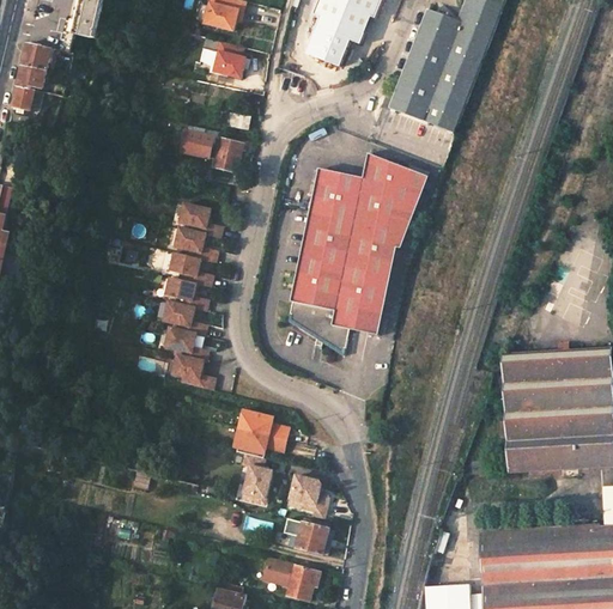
[(82,0),(76,31),(98,36),(105,0),(82,0)]
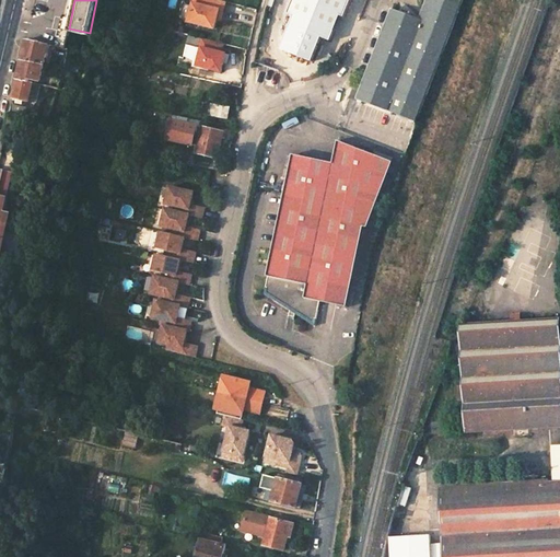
[(225,0),(193,0),(188,20),(214,26),(217,18),(219,9),(222,10),(225,0)]
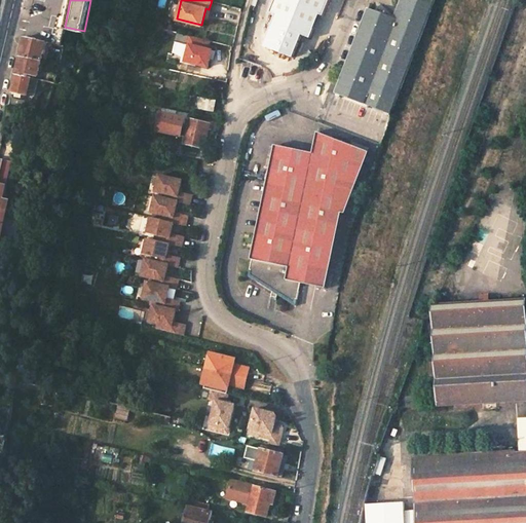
[(274,0),(270,12),(276,14),(264,46),(294,58),(302,35),(311,38),(320,14),(324,16),(330,0),(274,0)]
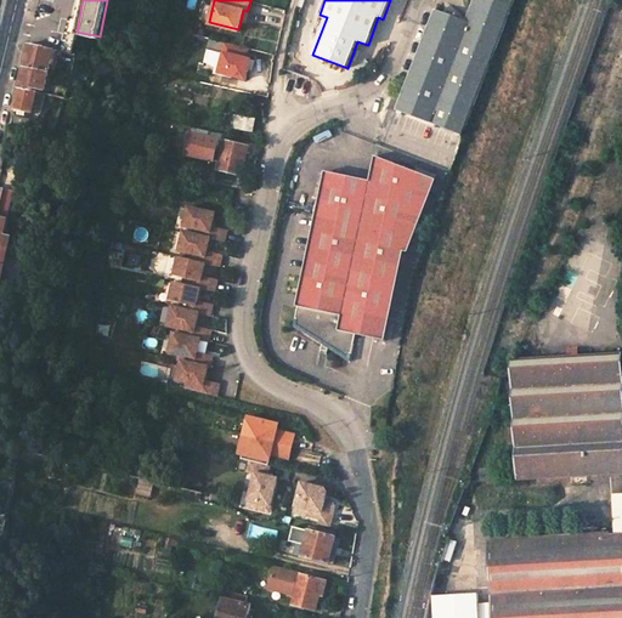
[(459,132),(512,0),(470,0),(463,18),(434,7),(396,108),(437,124),(434,135),(444,137),(445,132),(452,135),(453,130),(459,132)]
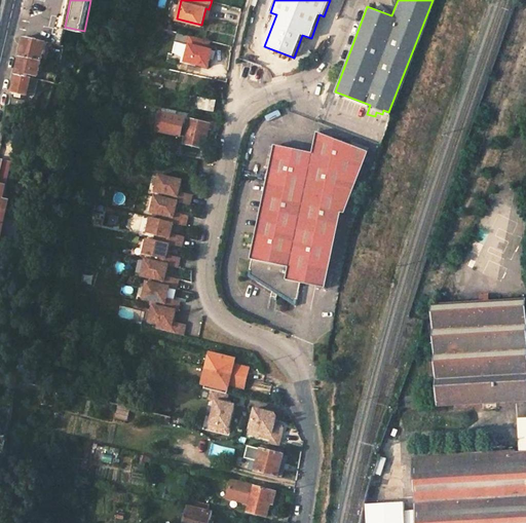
[(23,45),(21,52),(41,58),(46,39),(25,35),(23,45)]
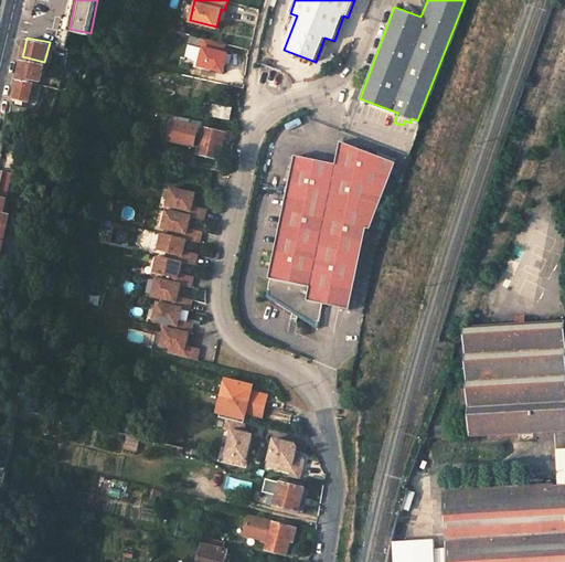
[(203,48),(200,65),(224,71),(227,53),(223,52),(225,42),(210,38),(208,48),(203,48)]
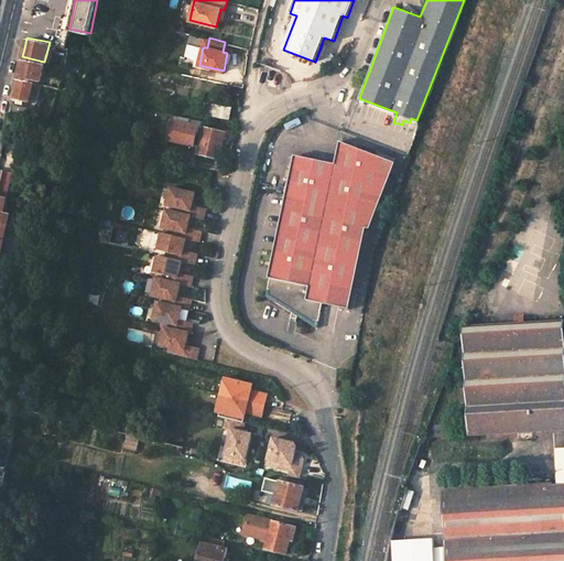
[(31,75),(41,78),(44,62),(22,56),(20,68),(18,77),(30,81),(31,75)]
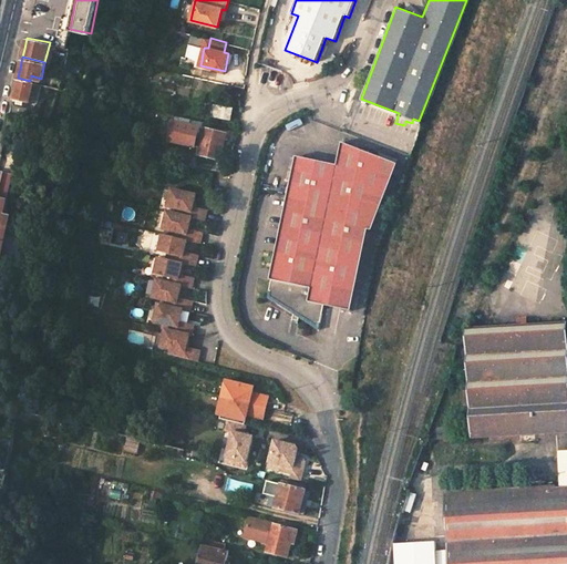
[(278,83),(284,68),(271,63),(267,75),(270,78),(269,81),(278,83)]
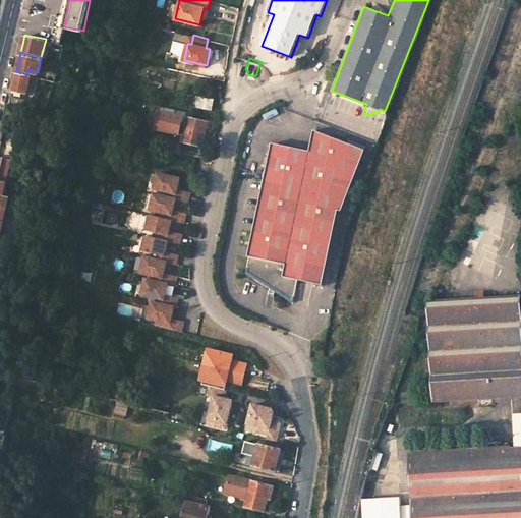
[(31,75),(27,74),(16,71),(13,89),(27,93),(27,91),(31,75)]
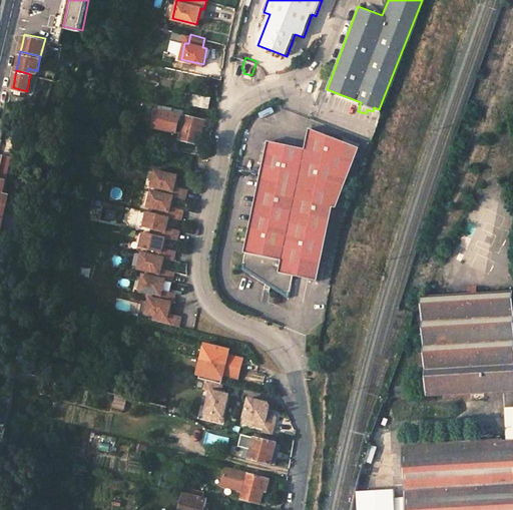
[(37,75),(30,74),(27,89),(34,91),(37,75)]
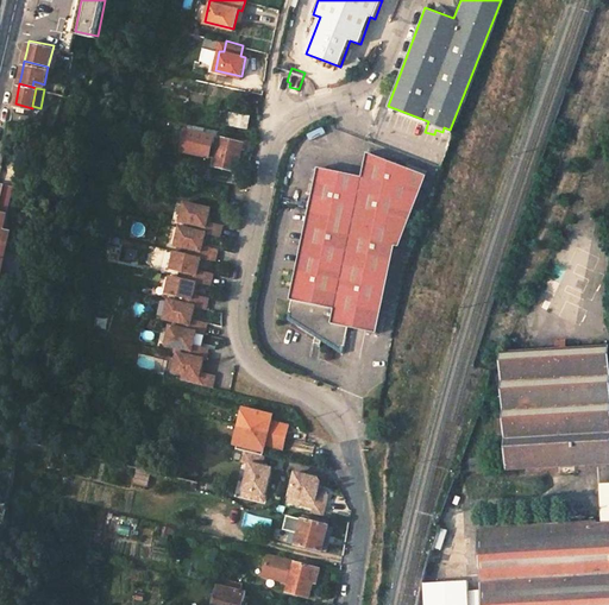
[(27,125),(30,115),(13,112),(11,121),(27,125)]
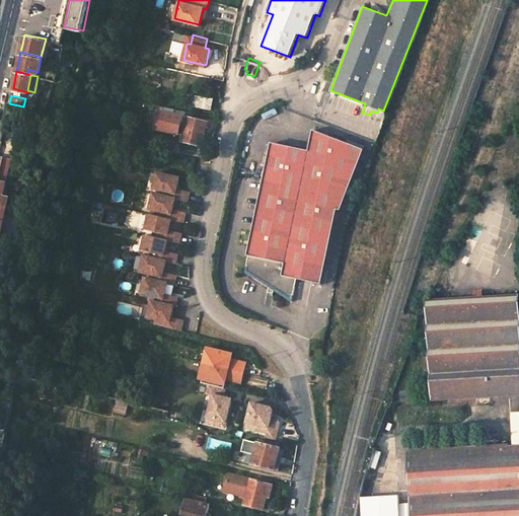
[(17,107),(9,105),(7,114),(16,116),(17,107)]
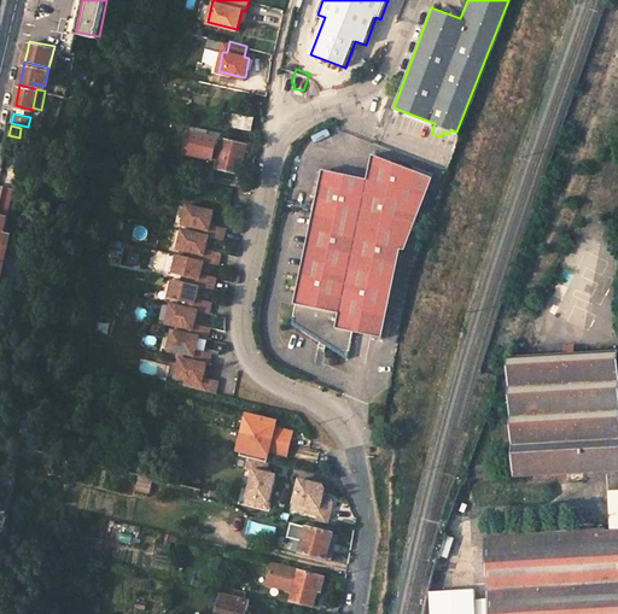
[(214,161),(240,167),(245,144),(225,139),(223,146),(219,146),(217,152),(215,152),(214,161)]
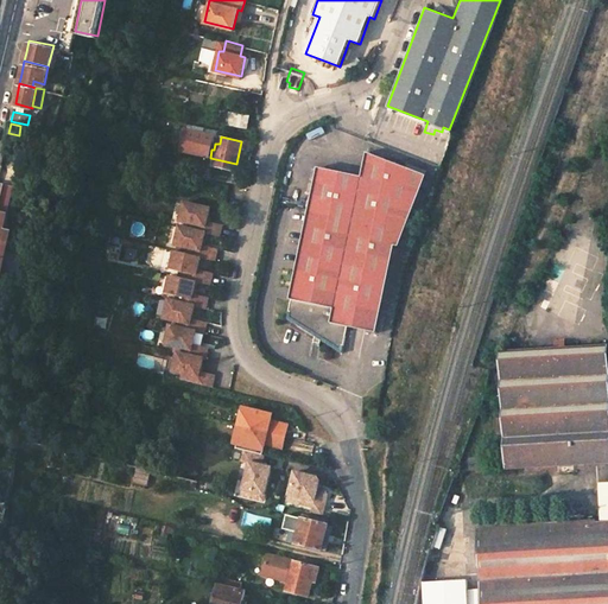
[(359,175),(315,165),(287,298),(289,298),(284,317),(312,335),(311,341),(317,342),(318,338),(339,351),(346,326),(375,332),(392,245),(396,245),(424,173),(363,150),(359,175)]
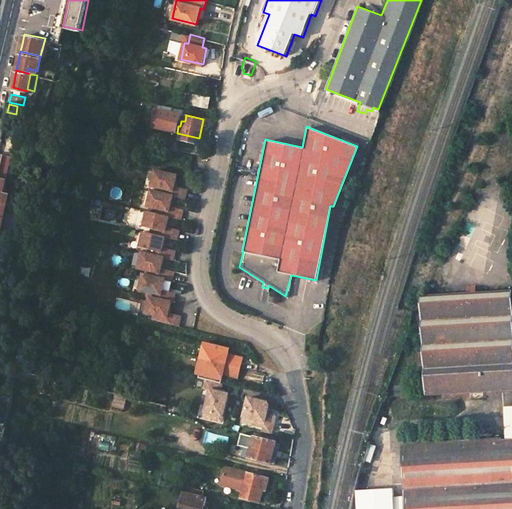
[(0,227),(6,200),(9,201),(11,191),(5,190),(7,180),(6,180),(1,154),(0,154),(0,227)]
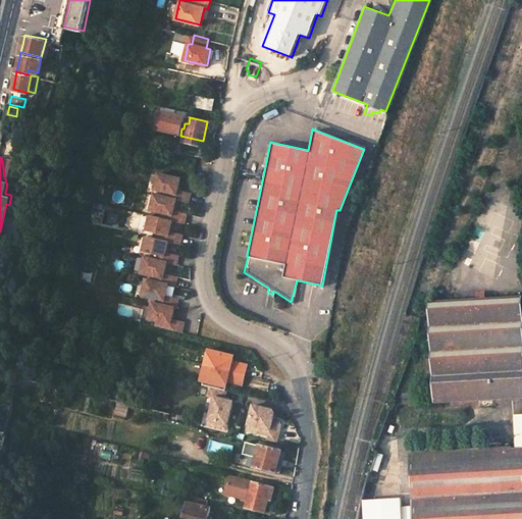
[(181,178),(160,173),(156,190),(163,192),(162,197),(176,200),(190,203),(192,195),(192,193),(178,190),(181,178)]
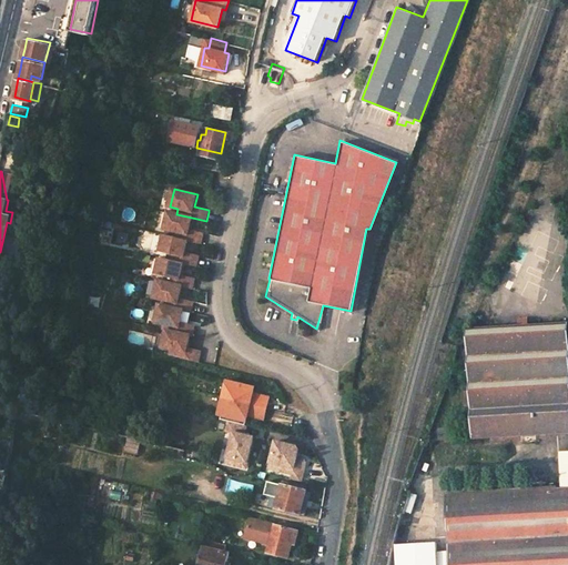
[(192,218),(176,214),(169,212),(164,229),(173,231),(172,236),(188,240),(201,243),(203,235),(204,232),(190,229),(192,218)]
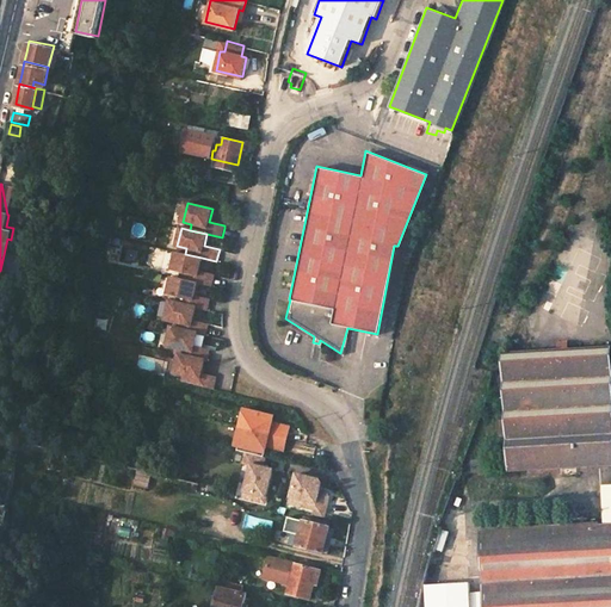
[(202,258),(185,254),(176,252),(172,270),(180,272),(179,278),(196,282),(211,286),(214,278),(214,274),(198,270),(202,258)]
